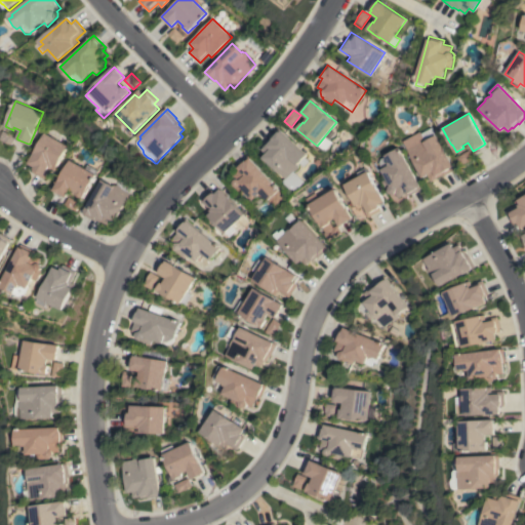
[(455,169),(443,176),(443,175),(431,182),(428,174),(422,177),(403,140),(419,131),(420,133),(432,127),(436,134),(455,169)]
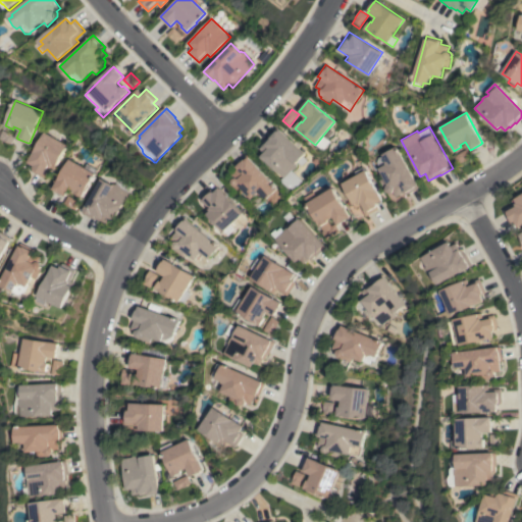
[(269,139),(267,137),(276,127),(305,153),(297,162),(296,166),(293,170),(296,174),(295,176),(294,178),(293,179),(292,184),(291,186),(261,156),(264,153),(260,149),(269,139)]
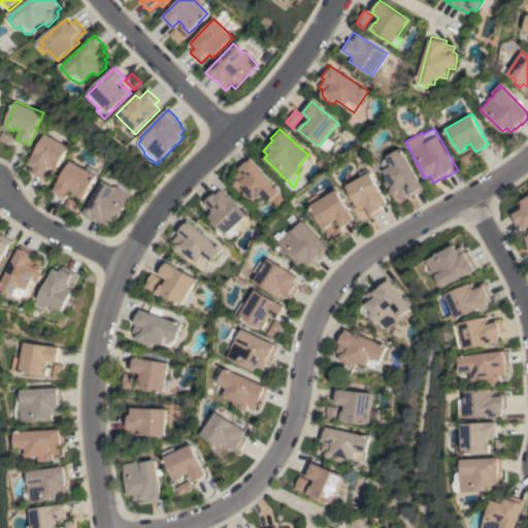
[(69,146),(55,171),(51,169),(45,179),(32,172),(34,170),(33,169),(34,167),(28,164),(45,133),(69,146)]
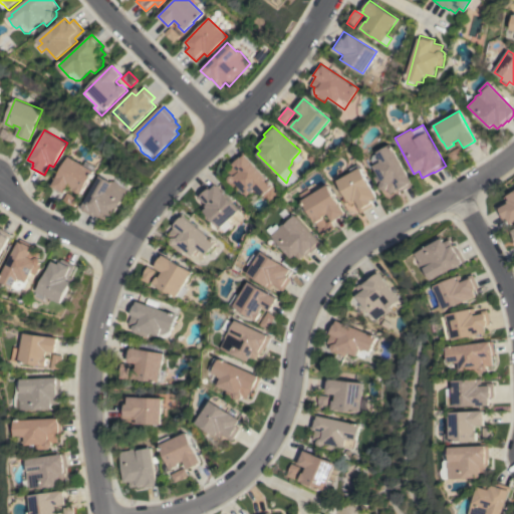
[(413,185),(400,192),(399,189),(391,194),(388,189),(386,190),(381,189),(374,178),(378,175),(372,166),(374,165),(371,160),(372,156),(391,145),(413,185)]
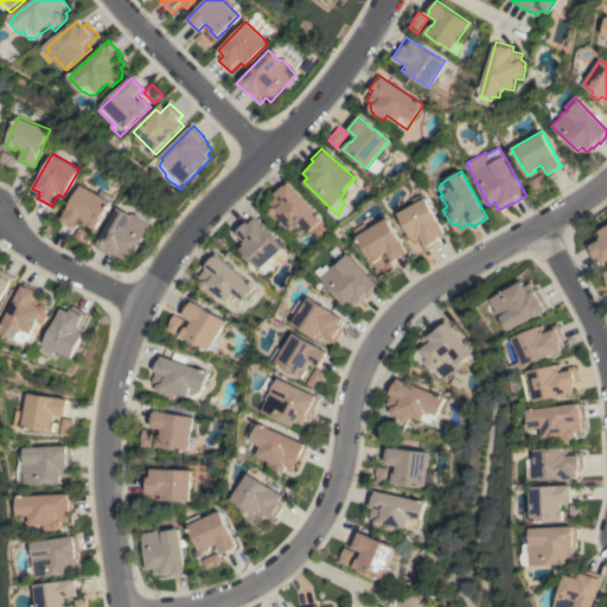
[(543,173),(549,183),(540,189),(538,187),(532,190),(528,181),(543,173)]
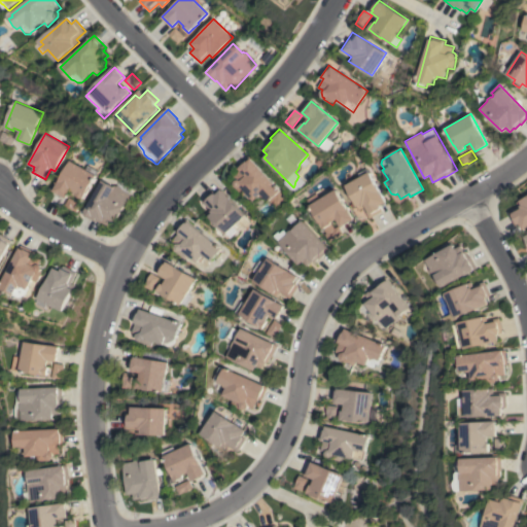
[(288,201),(278,210),(270,201),(269,202),(261,194),(254,201),(247,192),(243,197),(235,187),(236,186),(235,185),(235,183),(236,181),(237,180),(233,177),(240,170),(238,167),(248,156),(288,201)]
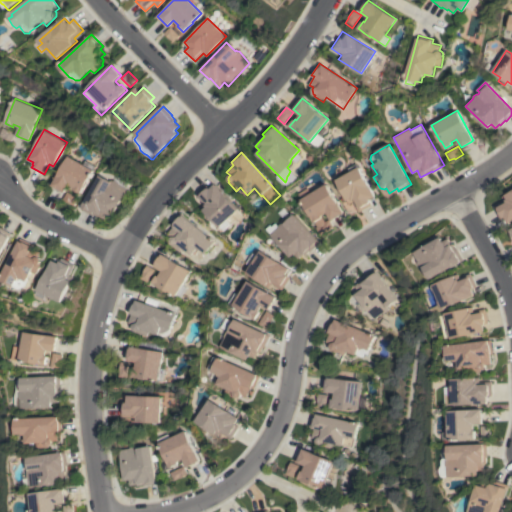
[(68,156),(83,164),(85,160),(95,166),(80,193),(73,189),(74,188),(68,185),(64,192),(52,185),(68,156)]
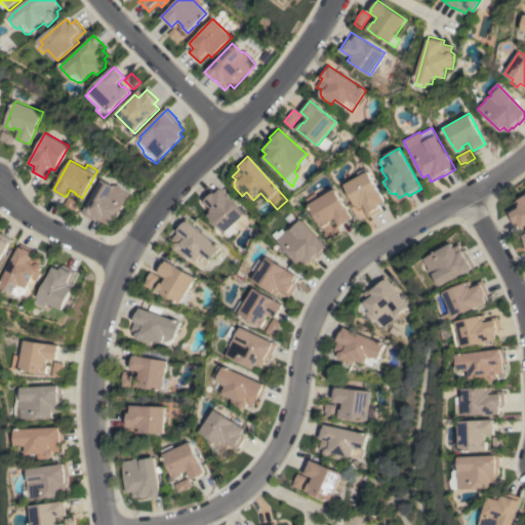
[(385,201),(377,205),(380,210),(368,217),(362,206),(358,208),(345,185),(358,176),(356,172),(365,167),(385,201)]
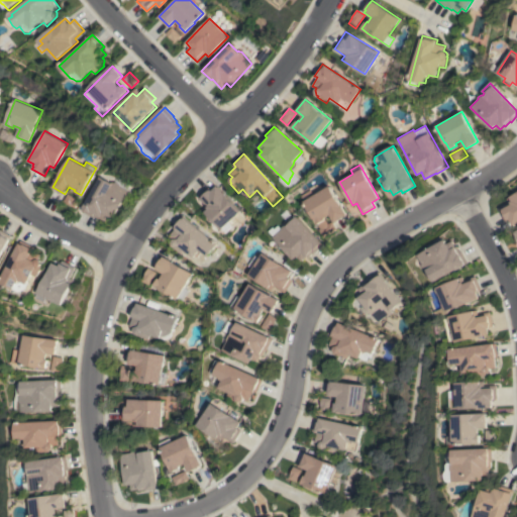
[(112,218),(108,216),(105,221),(99,218),(98,219),(93,216),(93,217),(80,210),(99,177),(110,183),(111,182),(112,183),(113,182),(116,178),(119,178),(121,181),(121,182),(127,185),(128,188),(127,191),(112,218)]
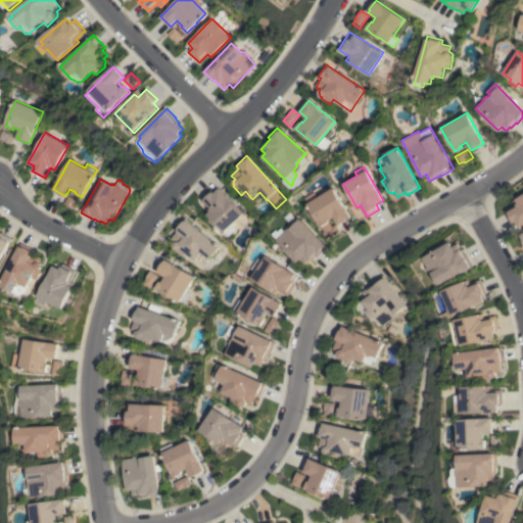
[(246,219),(244,222),(242,224),(239,226),(237,228),(236,229),(235,233),(233,235),(231,236),(229,236),(207,215),(211,211),(209,209),(210,208),(200,199),(211,188),(215,192),(220,188),(246,219)]
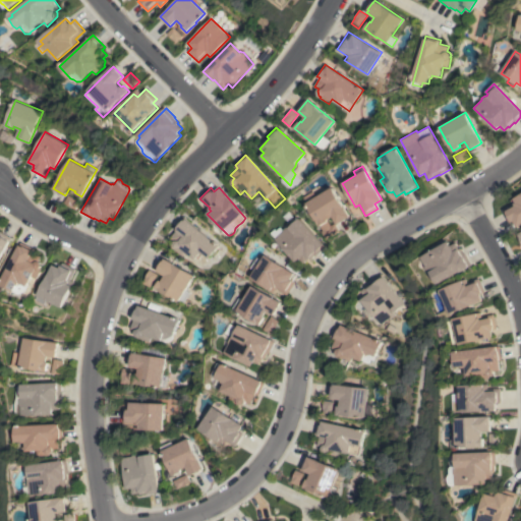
[(349,216),(337,224),(332,216),(331,218),(339,231),(326,239),(322,232),(324,230),(302,196),(312,190),(316,196),(331,187),(349,216)]
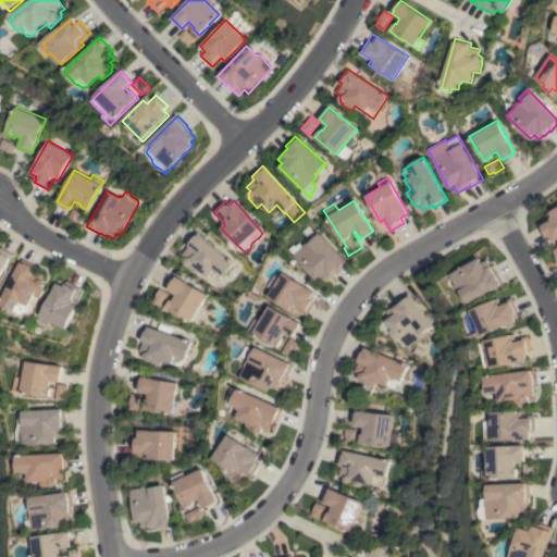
[(556,239),(553,243),(548,236),(547,237),(547,236),(544,238),(536,224),(547,219),(545,213),(549,211),(556,207),(556,239)]
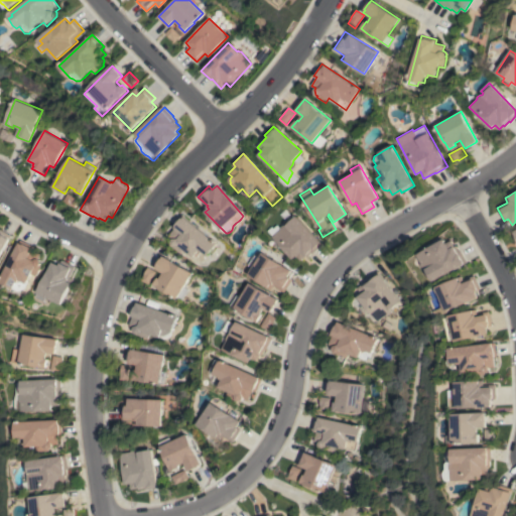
[(62,202),(73,207),(76,200),(66,195),(62,202)]
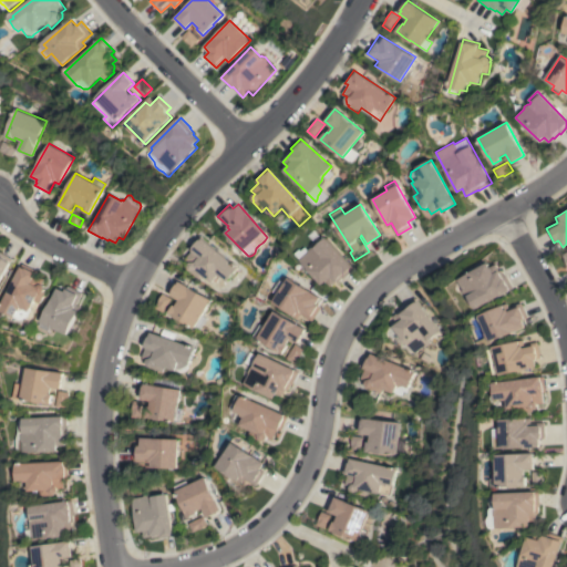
[(200,235),(238,268),(227,281),(222,277),(220,277),(218,275),(213,282),(204,275),(199,279),(189,271),(191,270),(188,269),(188,266),(188,264),(191,263),(185,259),(192,250),(189,248),(200,235)]
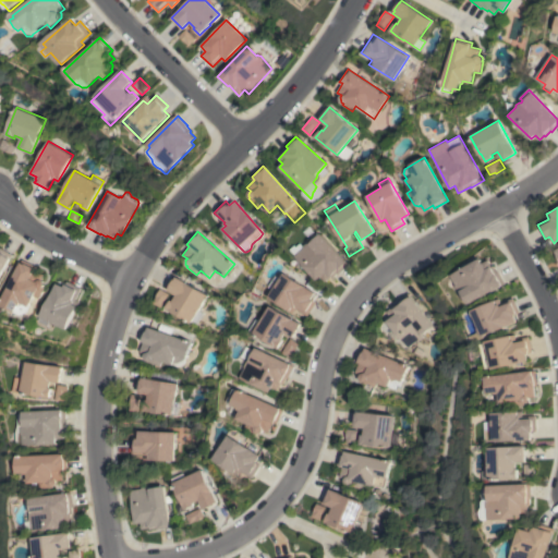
[(349,265),(338,275),(337,274),(332,278),(331,277),(326,281),(322,277),(317,280),(294,255),(303,249),(303,246),(306,243),(310,243),(320,233),(349,265)]
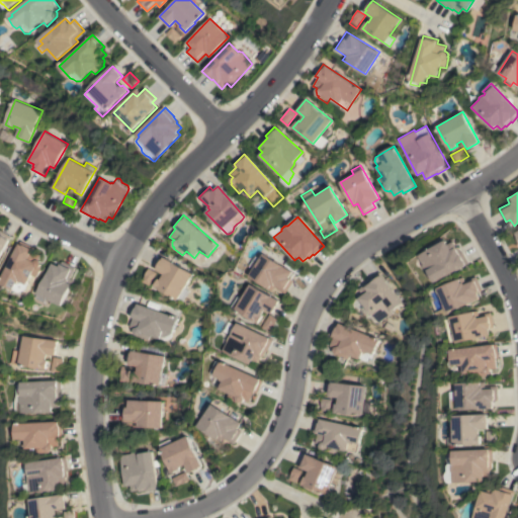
[(0,229),(13,237),(0,260),(0,229)]
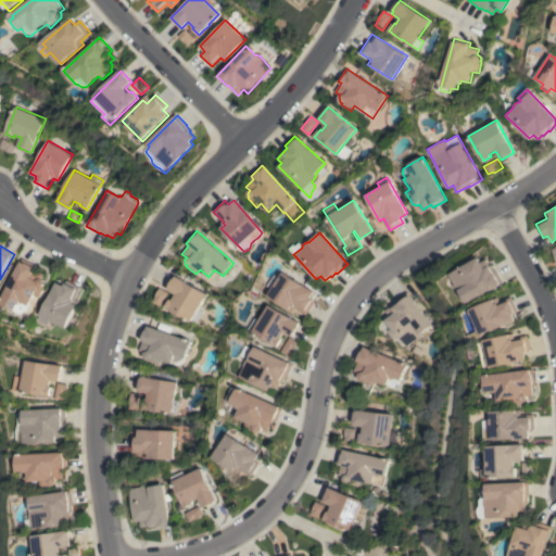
[(468,303),(460,290),(457,290),(454,285),(455,283),(450,274),(479,257),(481,262),(487,258),(493,272),(496,269),(504,282),(468,303)]
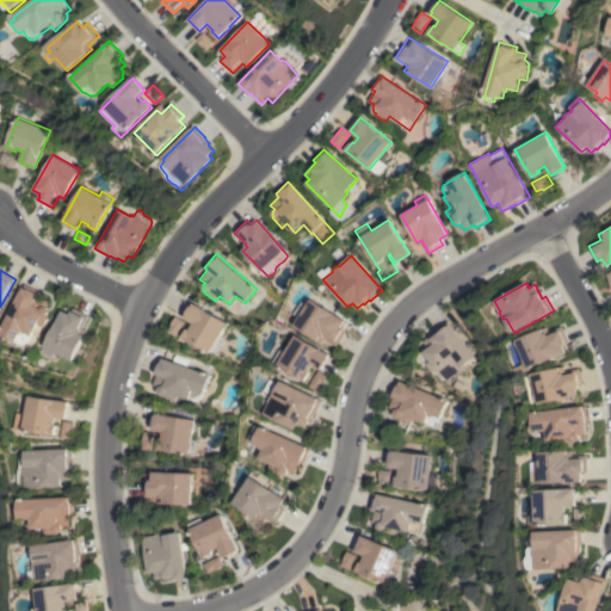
[(26,284),(41,291),(39,294),(41,294),(39,296),(50,301),(48,307),(50,307),(50,309),(51,312),(50,314),(45,326),(39,323),(35,335),(35,334),(31,341),(25,345),(18,341),(18,340),(2,333),(26,284)]
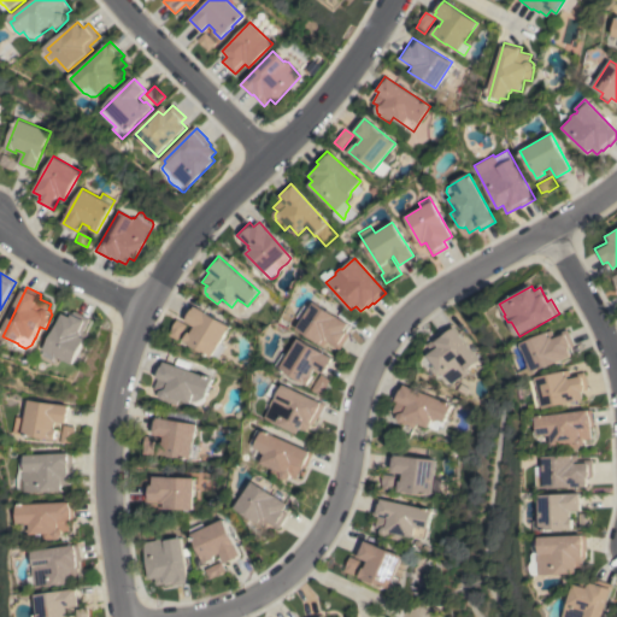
[(348,323),(344,330),(350,335),(340,350),(328,341),(324,346),(297,328),(301,322),(295,318),(304,305),(309,309),(313,301),(348,323)]
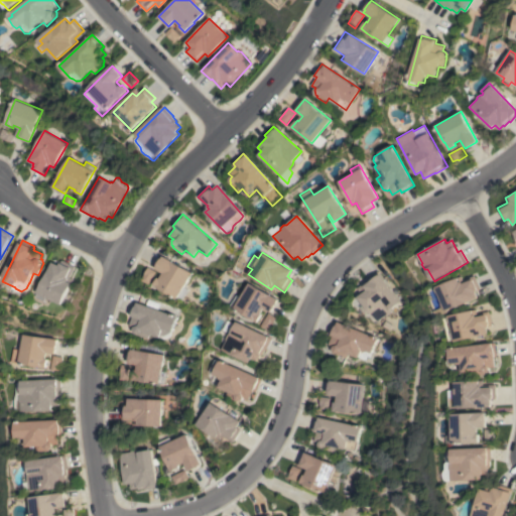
[(192,273),(184,287),(188,289),(183,299),(178,296),(177,298),(154,285),(158,277),(160,278),(163,273),(156,268),(157,266),(156,265),(161,258),(161,259),(163,256),(192,273)]
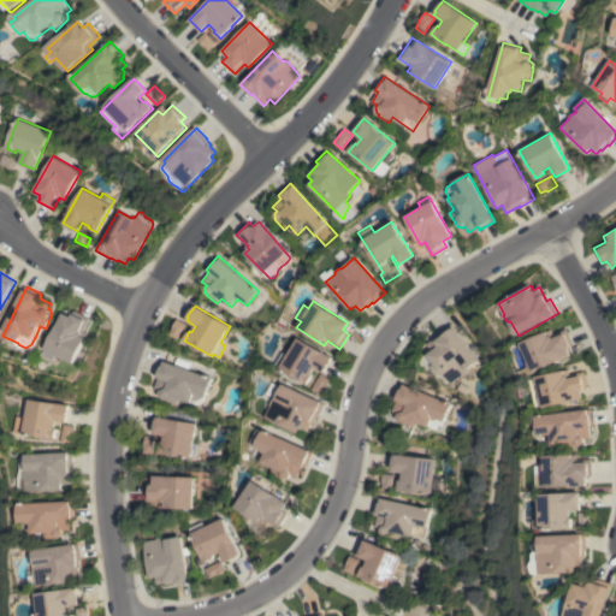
[(58,355),(55,360),(45,354),(64,313),(71,317),(75,311),(90,318),(84,331),(89,333),(75,363),(58,355)]
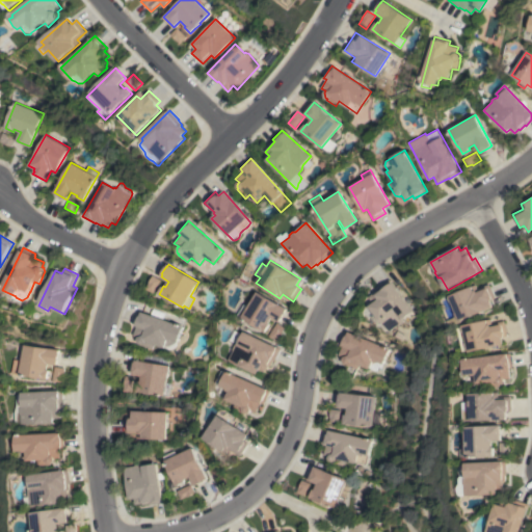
[(161,280),(154,293),(145,289),(149,284),(149,283),(153,275),(161,280)]
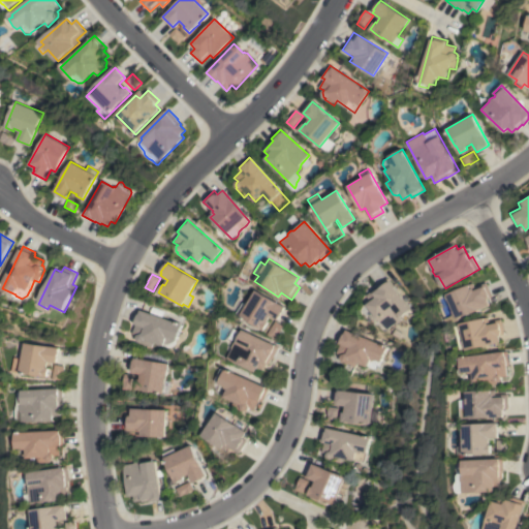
[(414,314),(405,321),(401,316),(400,317),(401,320),(396,323),(394,322),(386,330),(367,304),(371,301),(366,294),(386,278),(414,314)]
